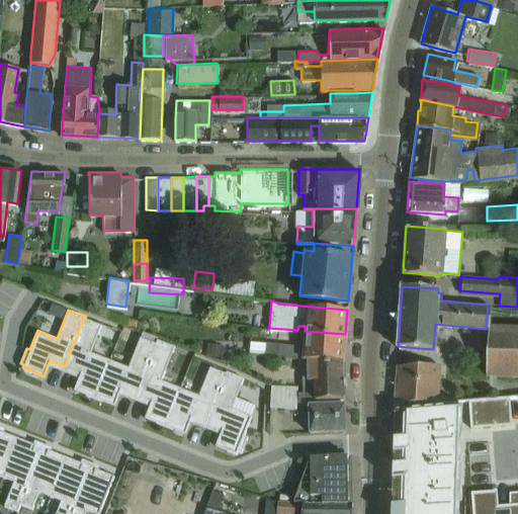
[(84,317),(65,366),(79,372),(78,376),(74,388),(94,396),(108,358),(90,351),(100,324),(85,318),(84,317)]
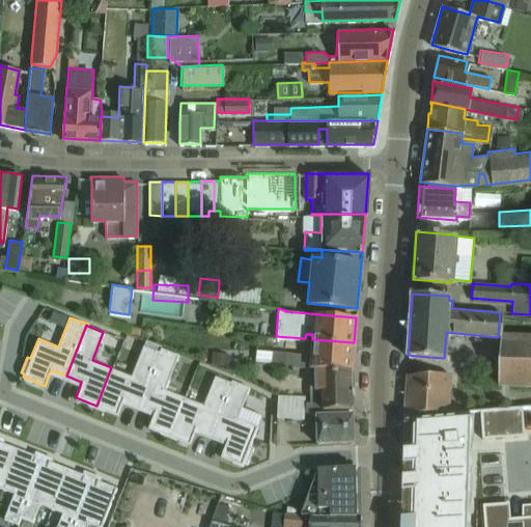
[(530,337),(498,336),(498,337),(496,382),(530,383),(530,337)]
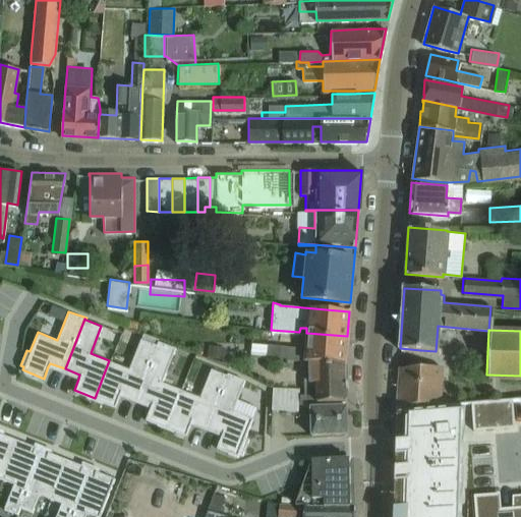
[(265,356),(309,360),(345,363),(347,339),(306,337),(305,347),(266,344),(265,356)]
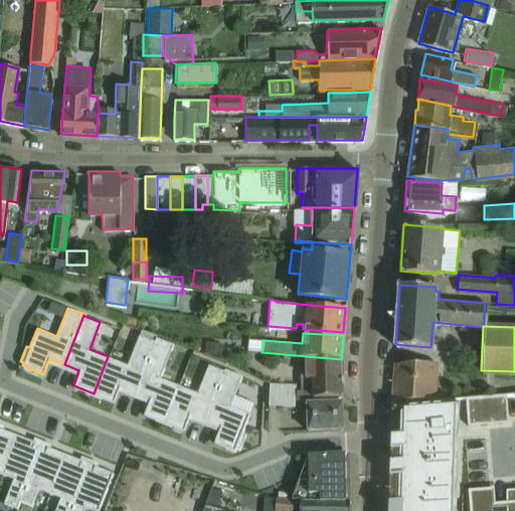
[(108,356),(94,393),(114,401),(118,390),(120,386),(134,392),(155,340),(154,340),(139,334),(127,363),(108,356)]
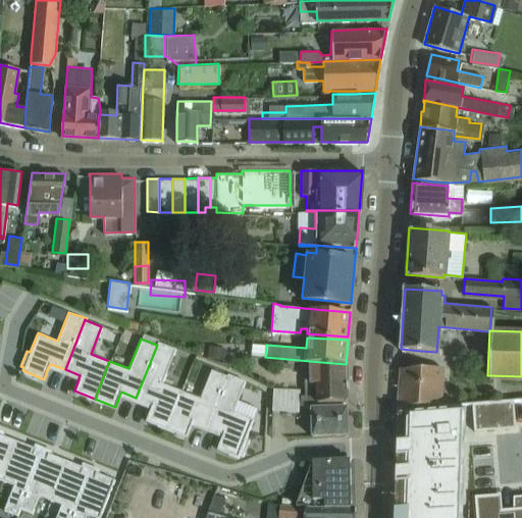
[(157,345),(136,398),(151,404),(150,408),(145,419),(165,427),(180,390),(161,381),(175,348),(158,341),(156,345),(157,345)]
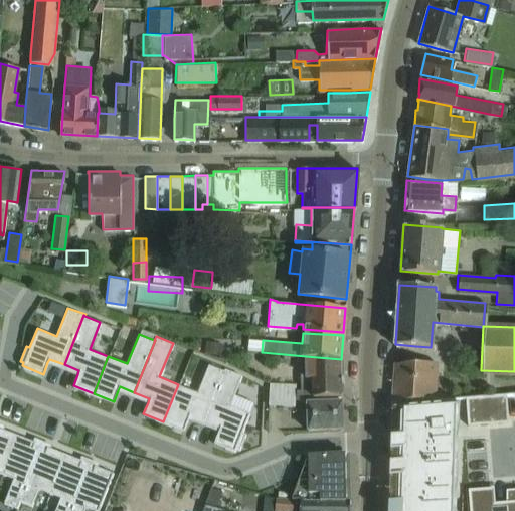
[(222,342),(206,339),(206,341),(200,340),(197,348),(205,351),(220,353),(220,352),(226,353),(227,345),(222,344),(222,342)]
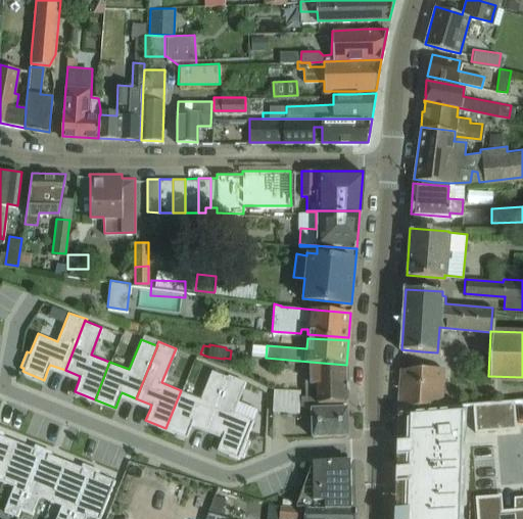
[(235,354),(234,366),(250,368),(251,355),(235,354)]
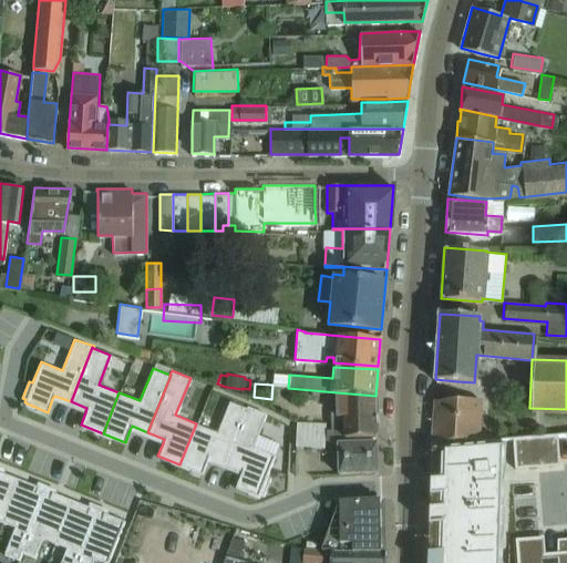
[(375,397),(375,396),(337,392),(338,411),(330,411),(330,429),(325,429),(325,438),(337,440),(353,441),(353,437),(377,436),(375,397)]
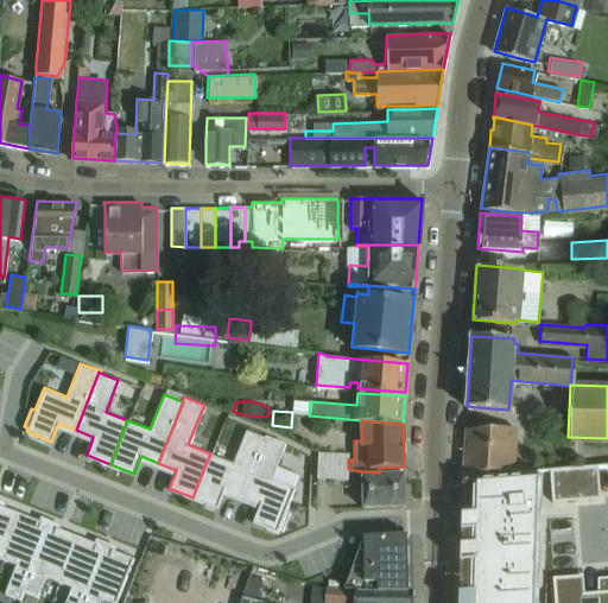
[(462,474),(512,470),(513,425),(489,426),(466,427),(462,474)]
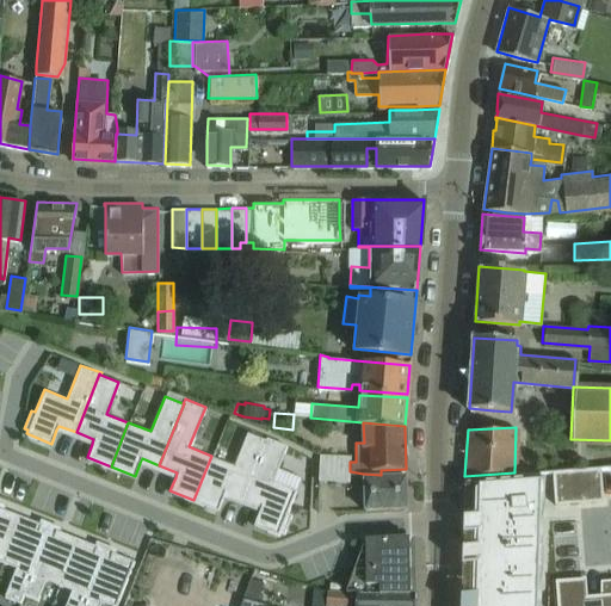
[(211,456),(193,500),(217,509),(223,495),(224,492),(242,499),(266,439),(265,438),(247,431),(234,464),(211,456)]
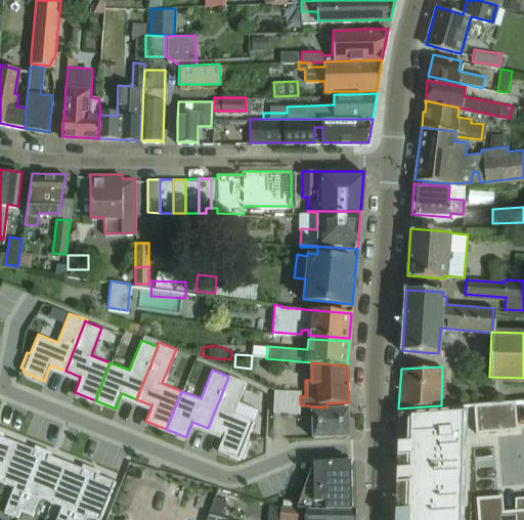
[(228,377),(208,428),(223,434),(222,437),(217,449),(238,458),(239,455),(244,456),(250,440),(246,439),(254,420),(233,412),(246,381),(228,374),(227,376),(228,377)]
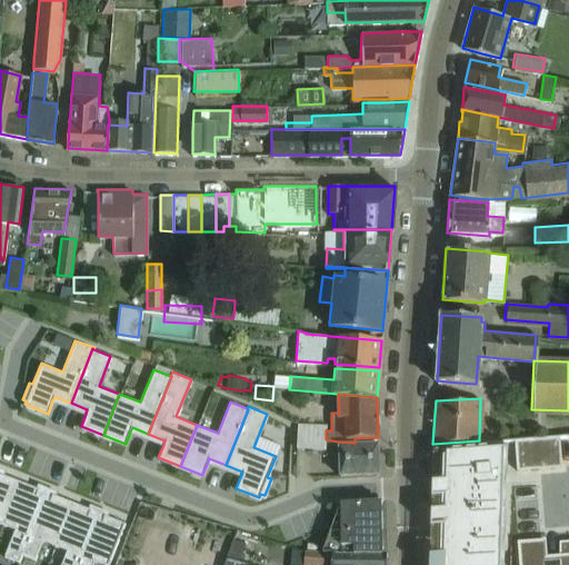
[(325,447),(326,439),(326,430),(326,423),(297,422),(296,446),(325,447)]
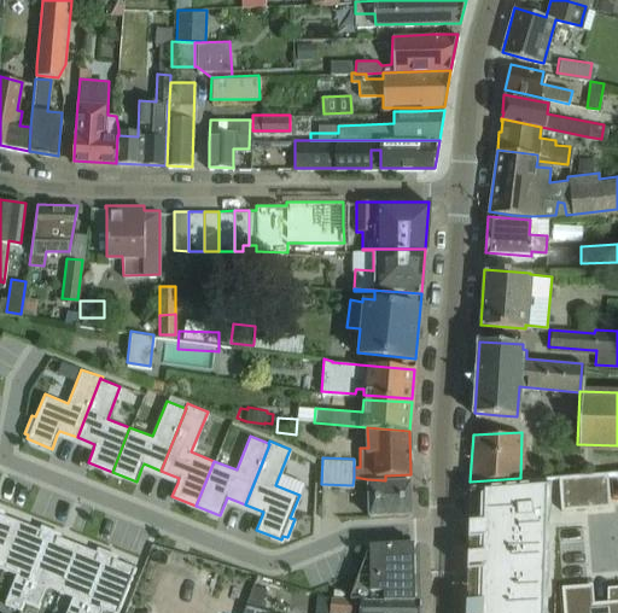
[(583,507),(610,505),(607,472),(581,474),(583,507)]
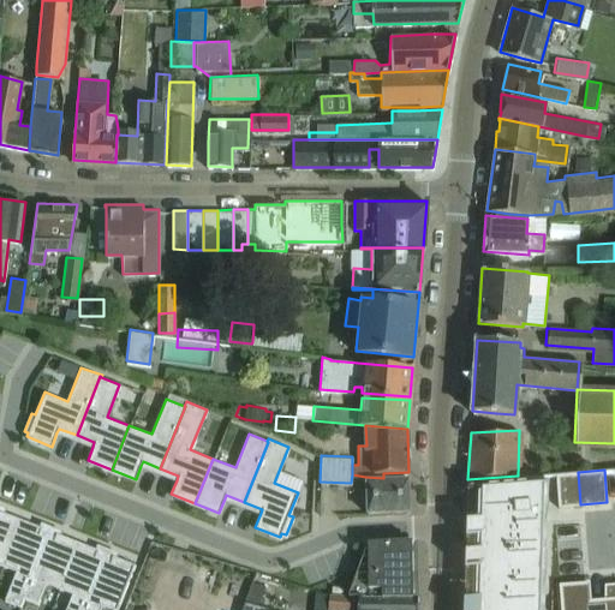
[(559,506),(572,504),(569,472),(555,473),(559,506)]
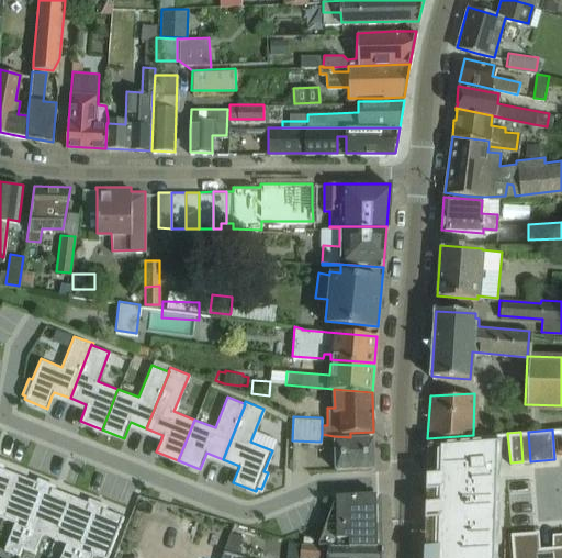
[(373,437),(350,437),(334,436),(335,468),(374,467),(373,437)]
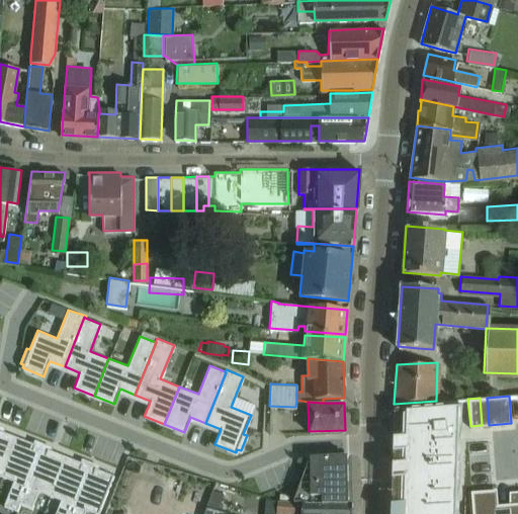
[(394,409),(391,513),(458,513),(461,404),(394,409)]
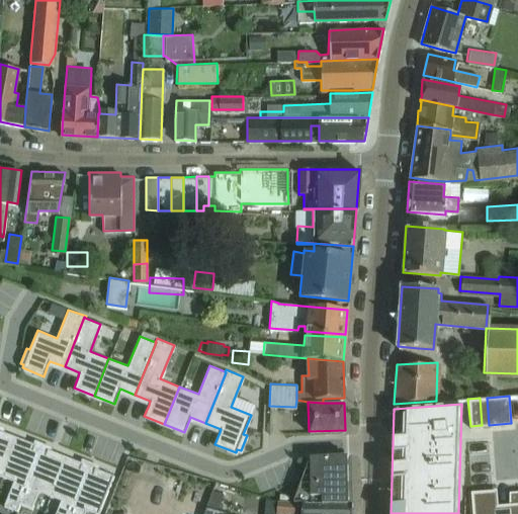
[(0,475),(2,476),(17,436),(3,431),(0,429),(0,475)]
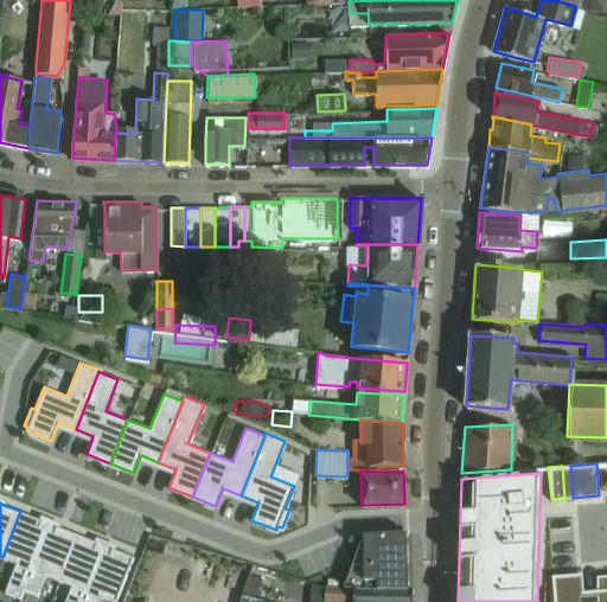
[(20,511),(2,557),(16,562),(4,591),(20,597),(24,588),(23,588),(48,525),(40,523),(42,519),(38,518),(29,514),(20,511)]
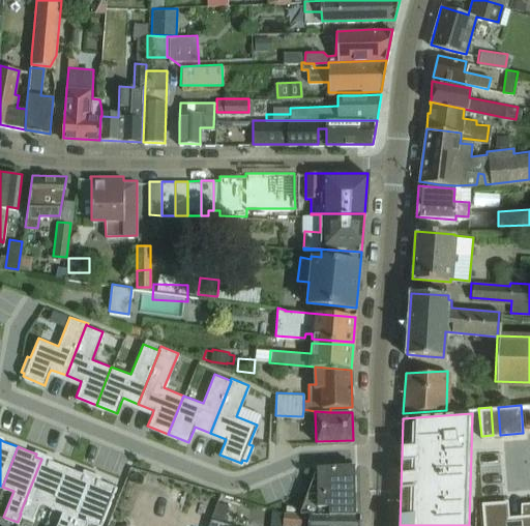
[(41,459),(20,514),(21,514),(32,519),(39,501),(51,506),(66,466),(52,460),(49,459),(48,461),(41,459)]
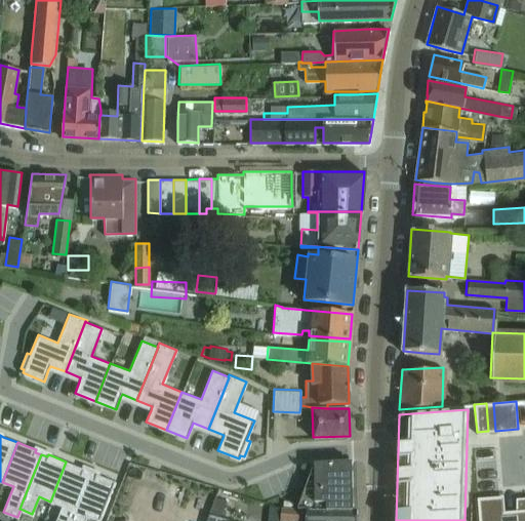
[(353,509),(357,509),(356,459),(314,462),(306,505),(281,506),(297,508),(307,510),(325,510),(353,509)]
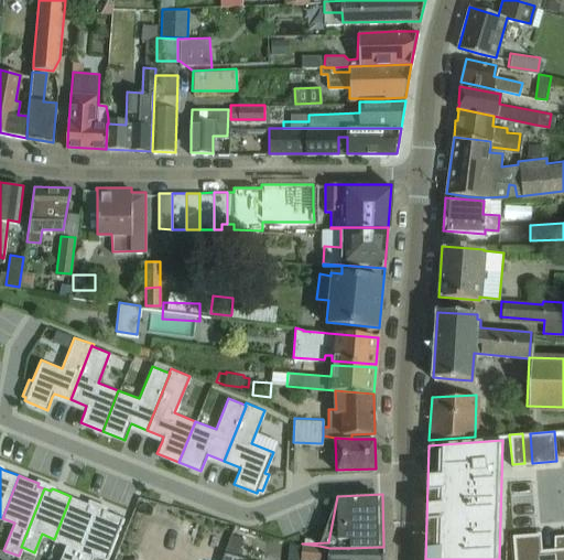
[(71,496),(54,539),(66,544),(58,559),(75,559),(96,509),(89,506),(90,504),(87,502),(71,496)]
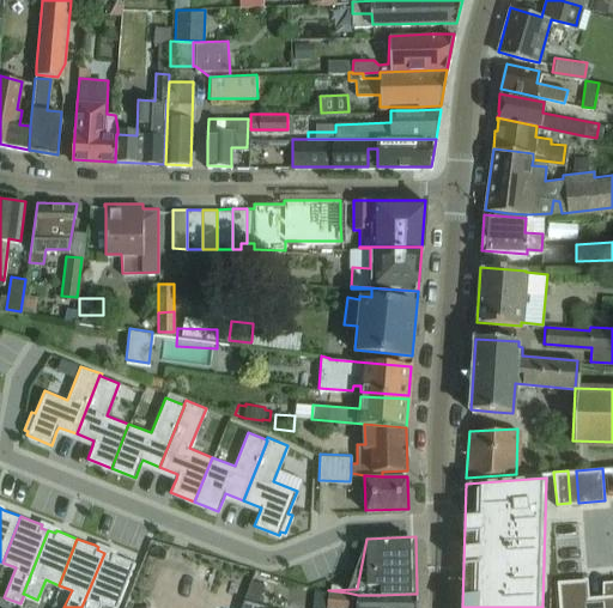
[(104,553),(82,607),(98,607),(102,602),(116,607),(134,561),(116,554),(113,552),(111,555),(104,553)]
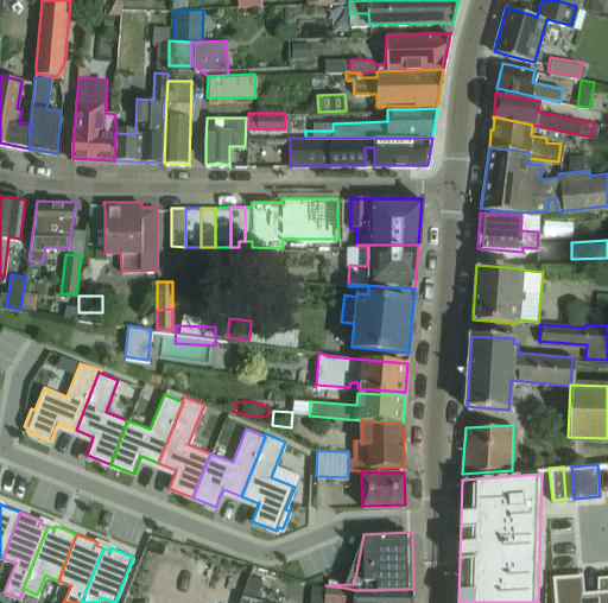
[(247,595),(255,597),(263,577),(249,573),(248,575),(241,592),(247,595)]
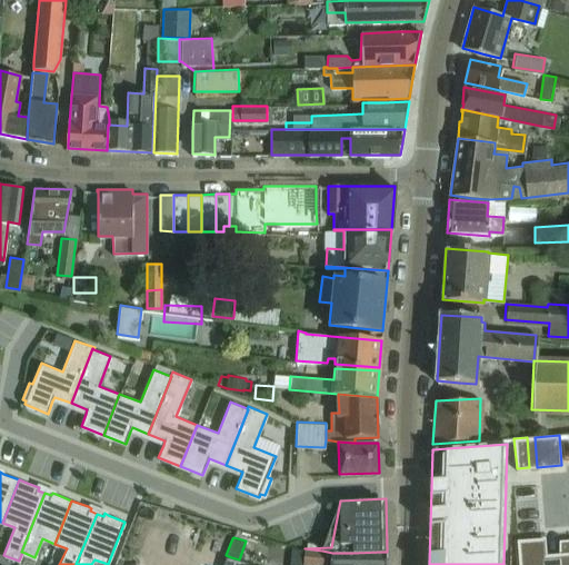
[(545,537),(517,539),(518,564),(568,564),(568,556),(568,539),(559,539),(559,553),(547,554),(545,537)]
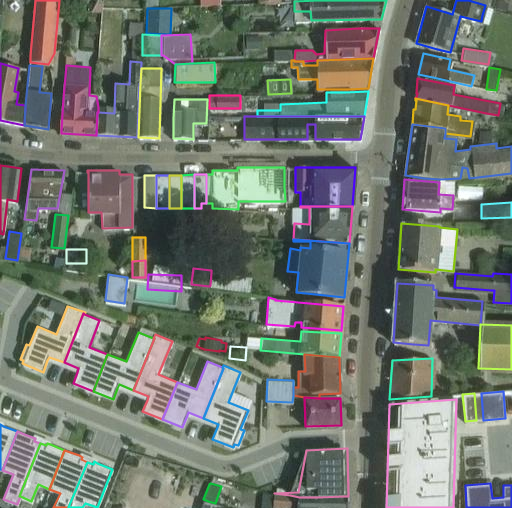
[(347,507),(348,496),(344,496),(317,497),(299,497),(290,495),(274,493),(275,507),(280,507),(347,507)]
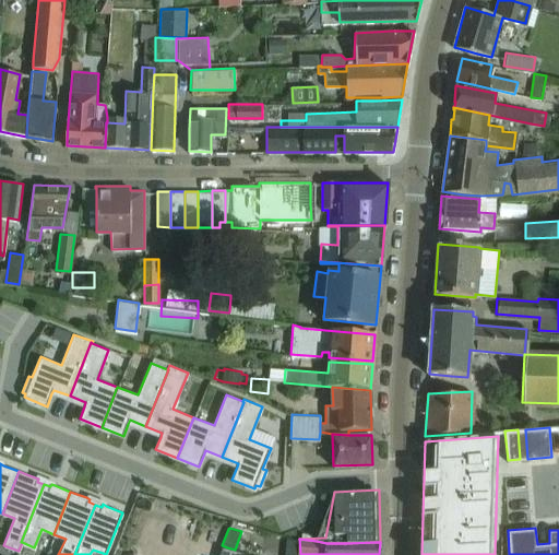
[(239,554),(241,551),(235,550),(227,547),(222,545),(221,548),(218,554),(239,554)]
